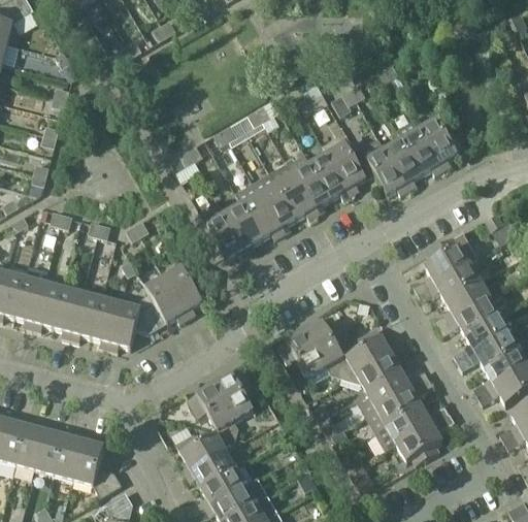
[(0,4),(0,20),(12,24),(13,24),(24,18),(13,0),(8,0),(0,4)]
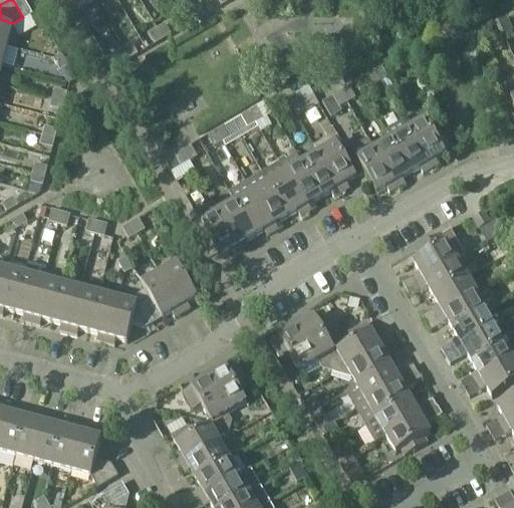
[(33,11),(27,0),(13,0),(23,17),(33,11)]
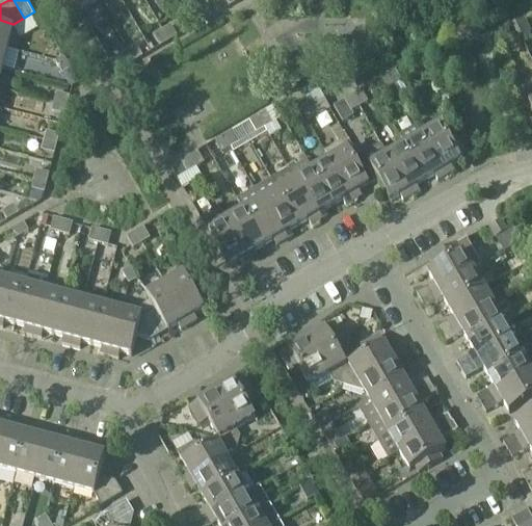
[(205,17),(212,11),(206,0),(197,4),(205,17)]
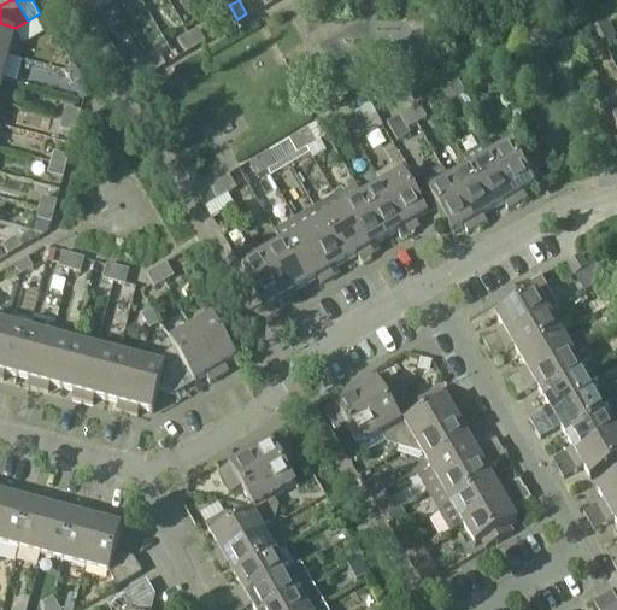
[(227,25),(238,19),(229,5),(218,12),(227,25)]
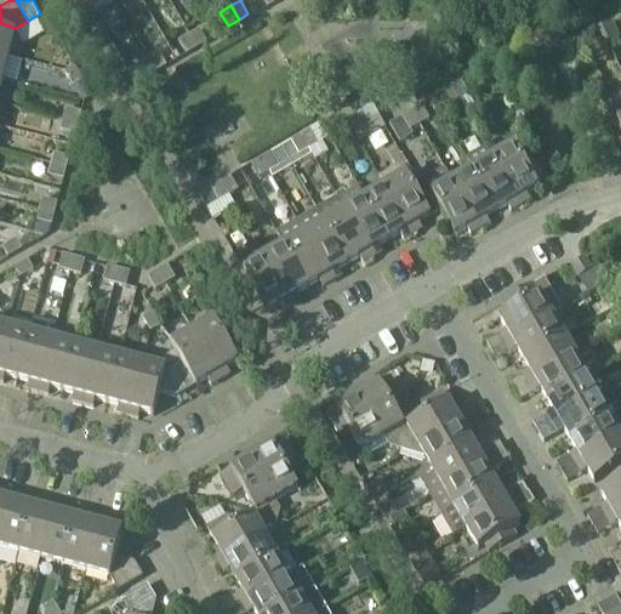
[(619,32),(613,18),(603,22),(609,37),(619,32)]
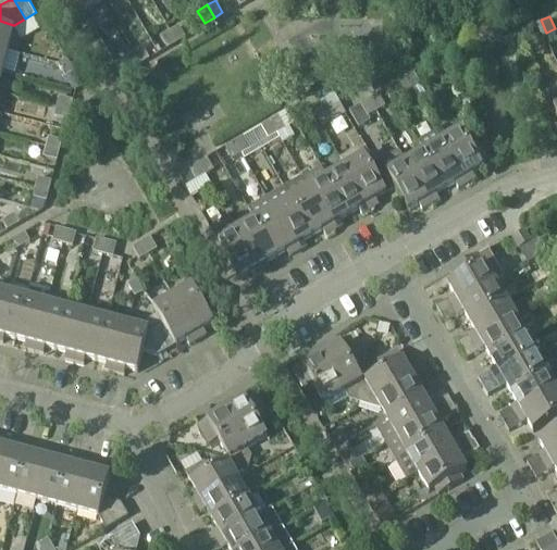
[(546,33),(541,20),(531,24),(536,37),(546,33)]
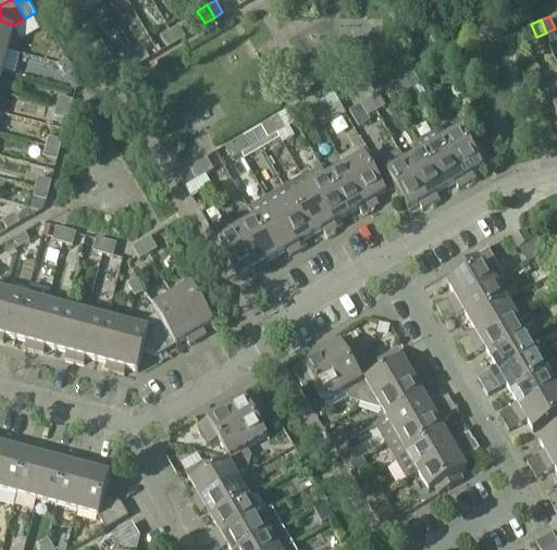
[(13,25),(0,21),(0,44),(8,46),(13,25)]
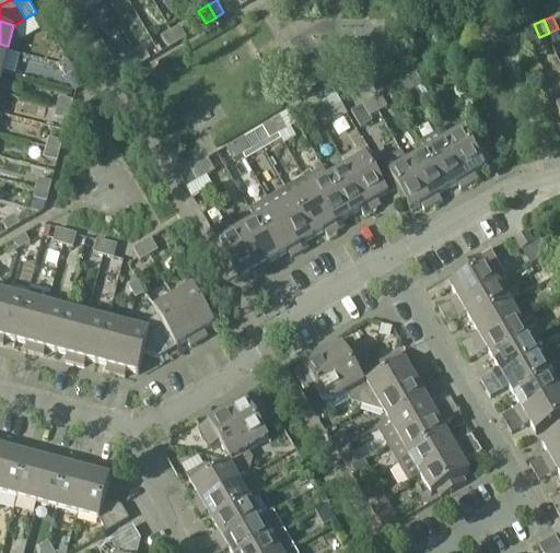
[(179,38),(187,34),(179,21),(172,25),(179,38)]
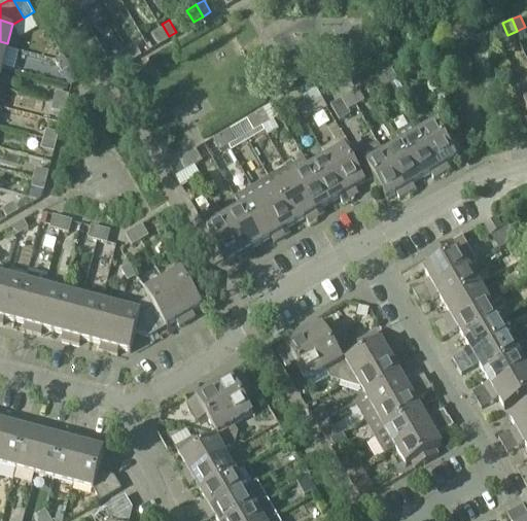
[(160,41),(169,36),(162,24),(152,30),(160,41)]
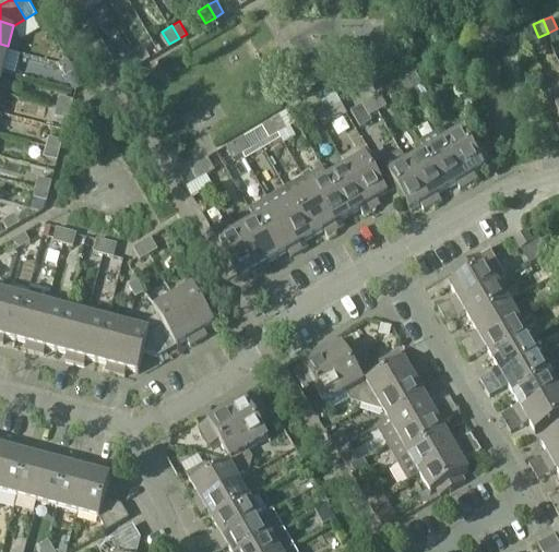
[(143,42),(134,47),(142,60),(151,55),(143,42)]
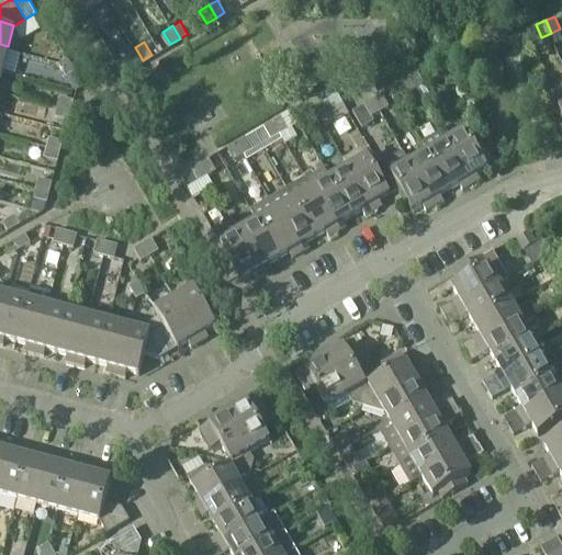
[(133,65),(143,60),(135,47),(126,53),(133,65)]
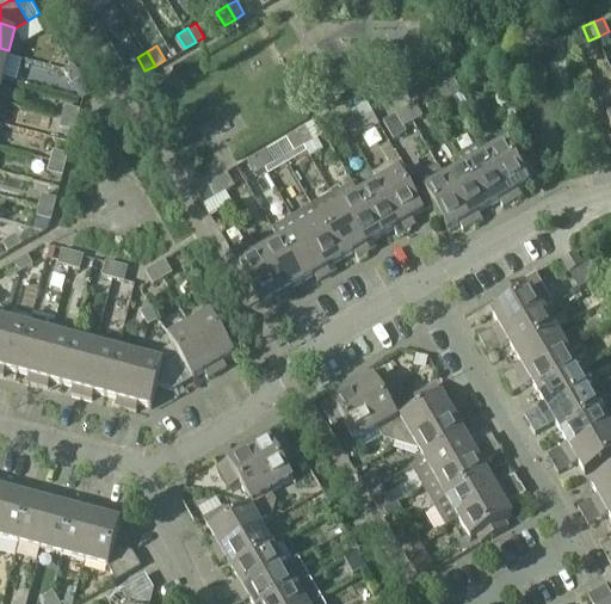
[(81,73),(74,59),(63,66),(72,79),(81,73)]
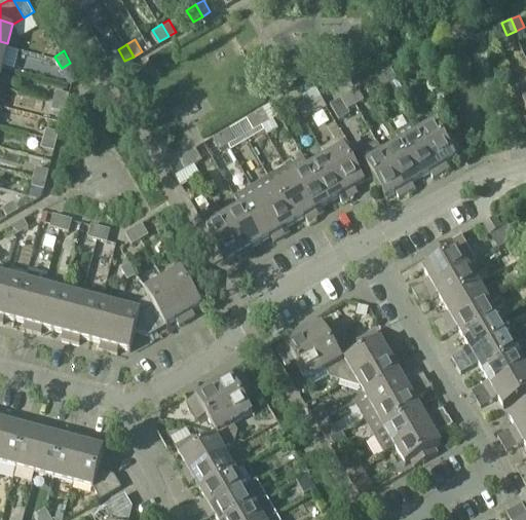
[(383,69),(389,81),(396,90),(403,85),(397,77),(399,76),(391,64),(383,69)]
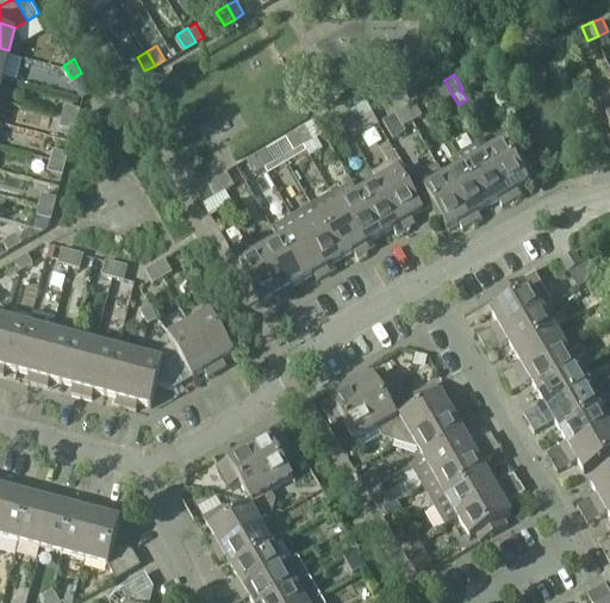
[(452,94),(444,80),(435,86),(442,99),(452,94)]
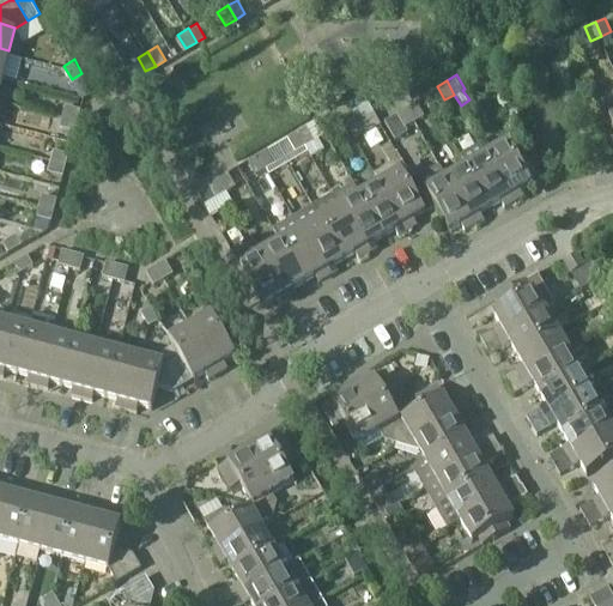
[(364,90),(338,105),(345,119),(358,111),(360,116),(375,108),(364,90)]
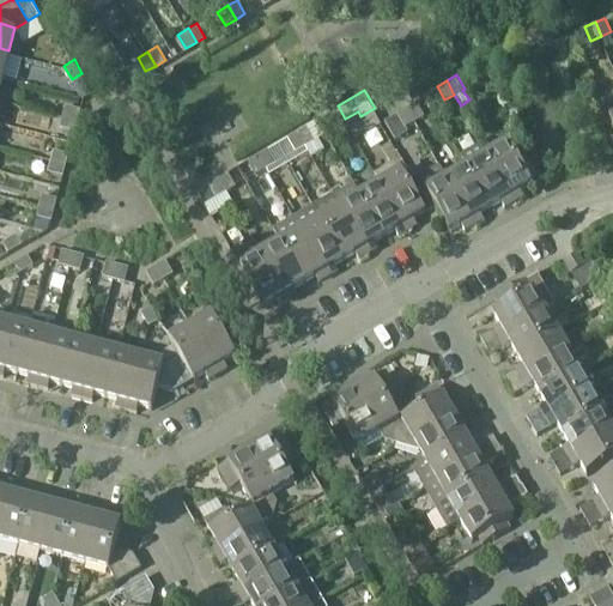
[(612,94),(602,98),(612,122),(612,94)]
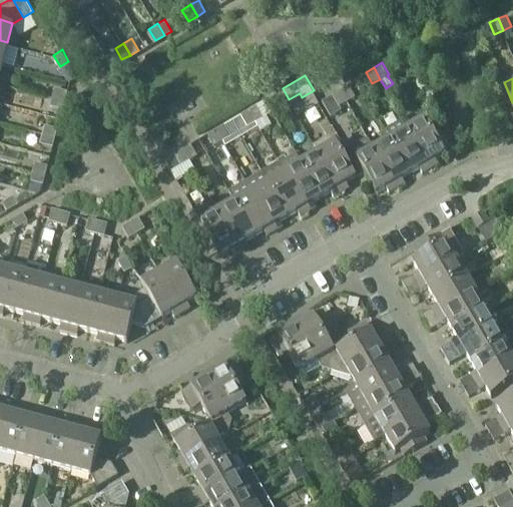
[(342,86),(348,98),(356,93),(349,82),(342,86)]
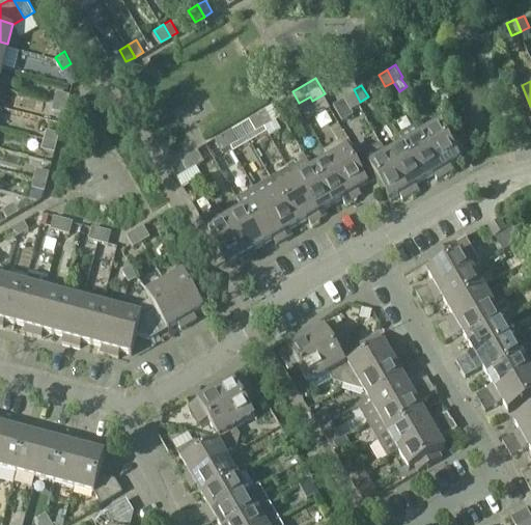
[(67,101),(71,91),(57,87),(54,98),(67,101)]
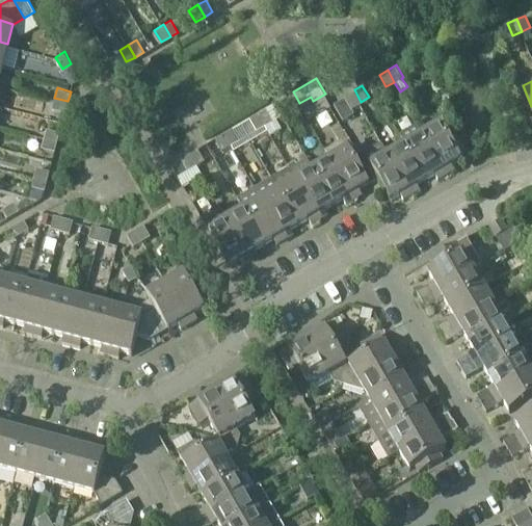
[(361,102),(354,89),(334,102),(343,117),(353,111),(351,107),(361,102)]
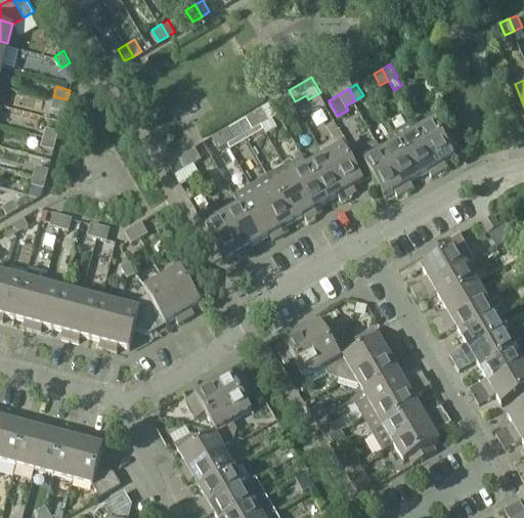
[(289,90),(280,94),(287,106),(295,101),(289,90)]
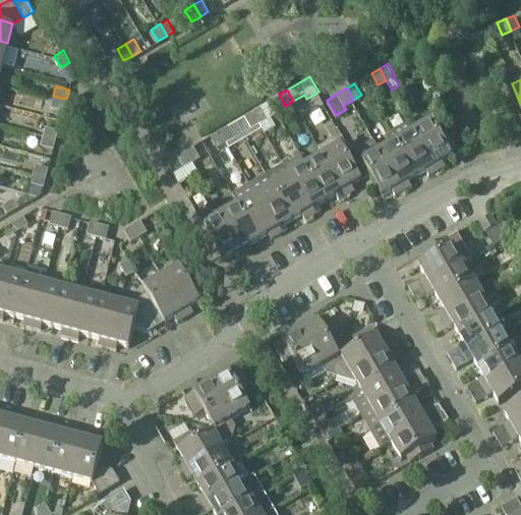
[(64,108),(66,99),(53,96),(51,105),(64,108)]
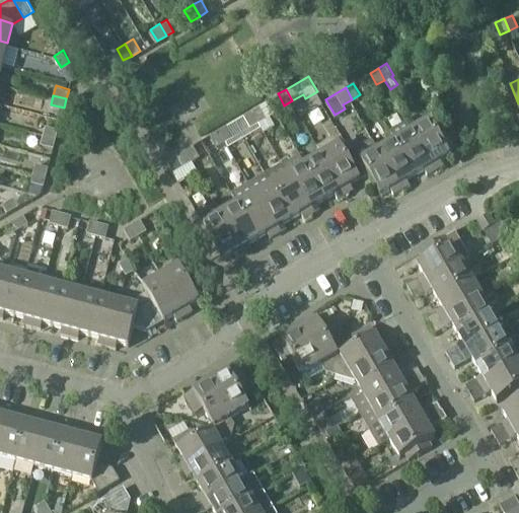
[(261,103),(252,108),(258,120),(267,115),(261,103)]
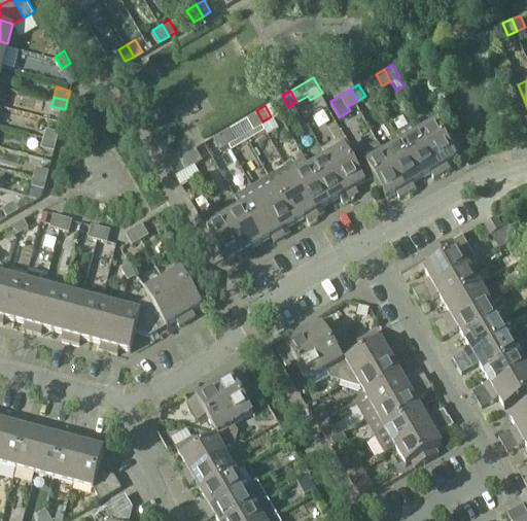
[(256,110),(247,115),(254,127),(262,122),(256,110)]
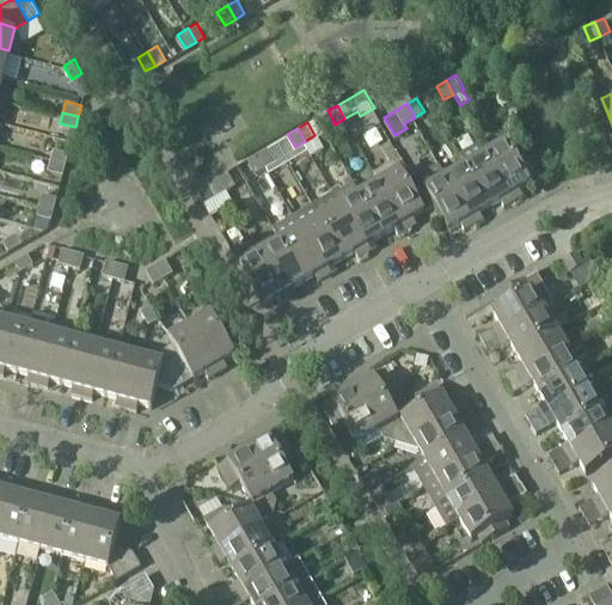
[(514,197),(522,191),(519,185),(531,178),(507,138),(487,150),(514,197)]
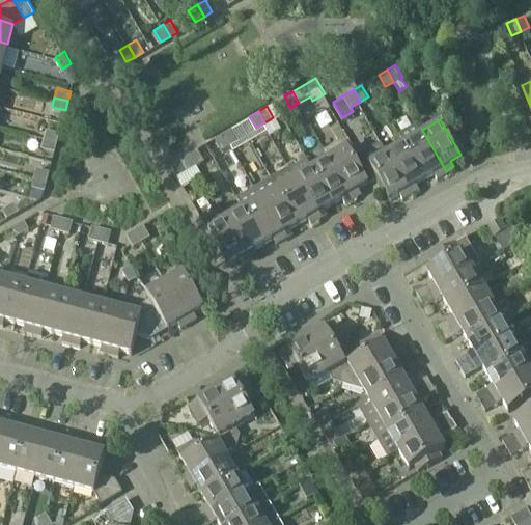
[(446,171),(422,130),(416,120),(399,131),(404,140),(425,175),(434,170),(437,175),(446,171)]
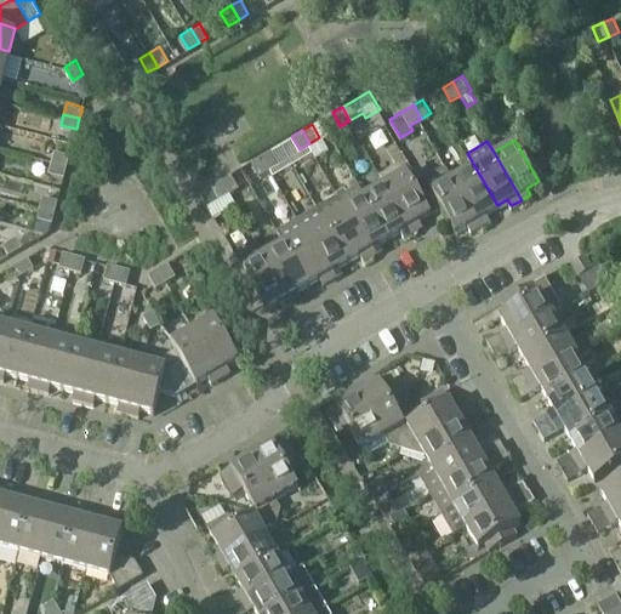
[(67,164),(70,152),(55,147),(51,159),(67,164)]
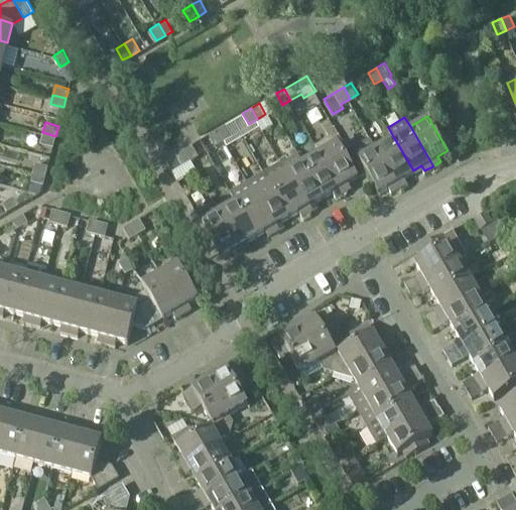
[(226,122),(217,127),(224,138),(232,134),(226,122)]
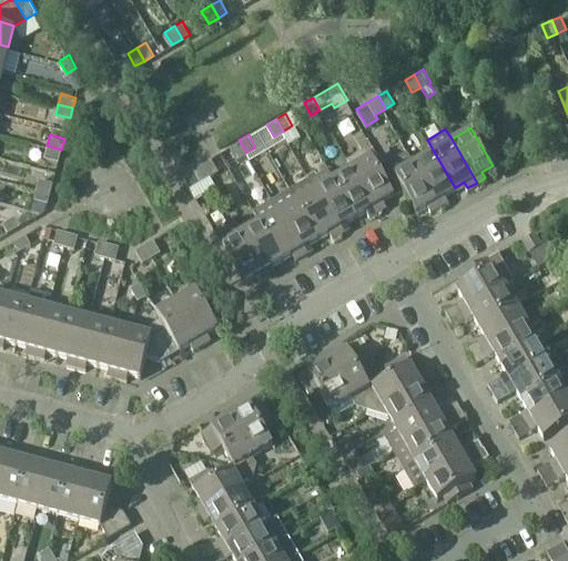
[(239,140),(230,145),(237,157),(246,152),(239,140)]
